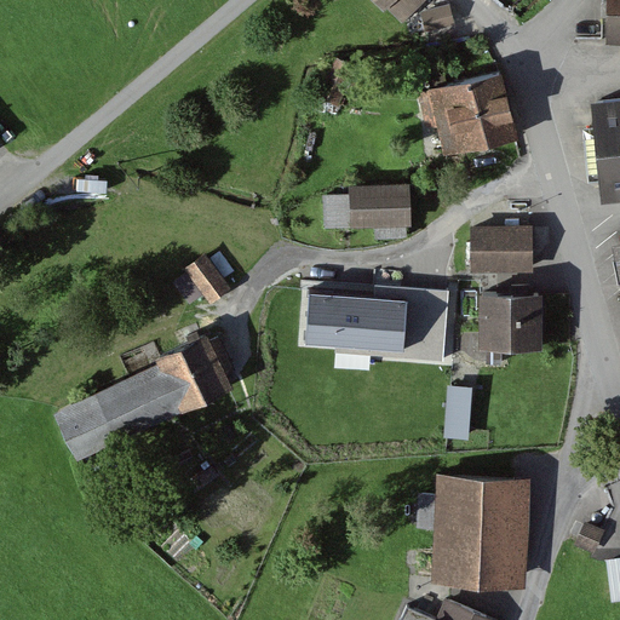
[(375,0),(385,9),(388,6),(406,22),(426,0),(375,0)]
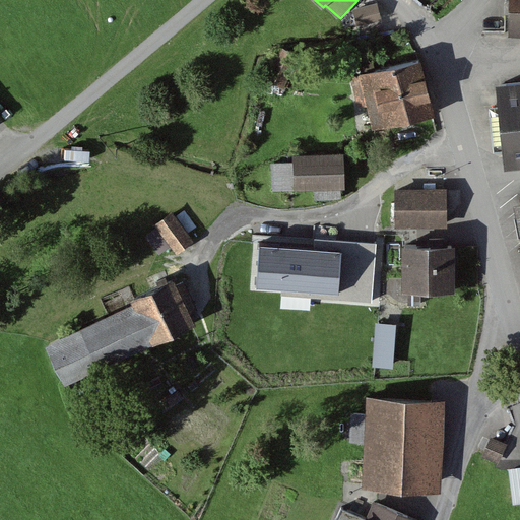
[(519,0),(509,0),(508,36),(519,36),(519,0)]
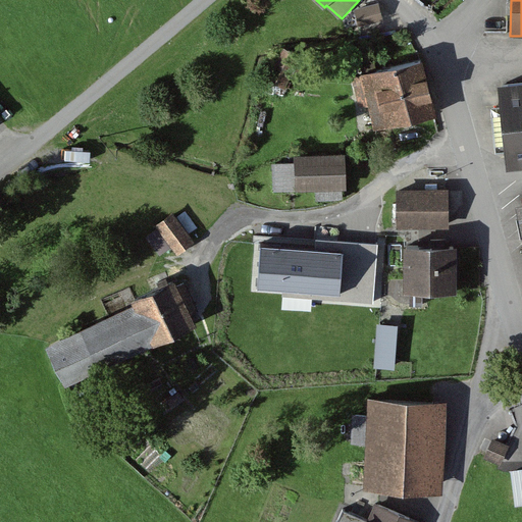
[(379,3),(355,9),(359,25),(383,19),(379,3)]
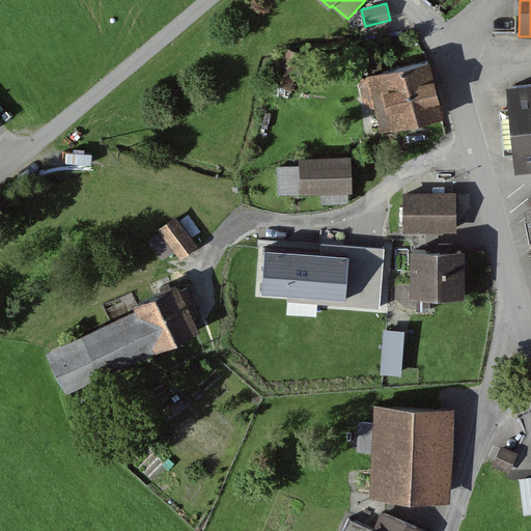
[(307,55),(288,48),(281,63),(299,72),(307,55)]
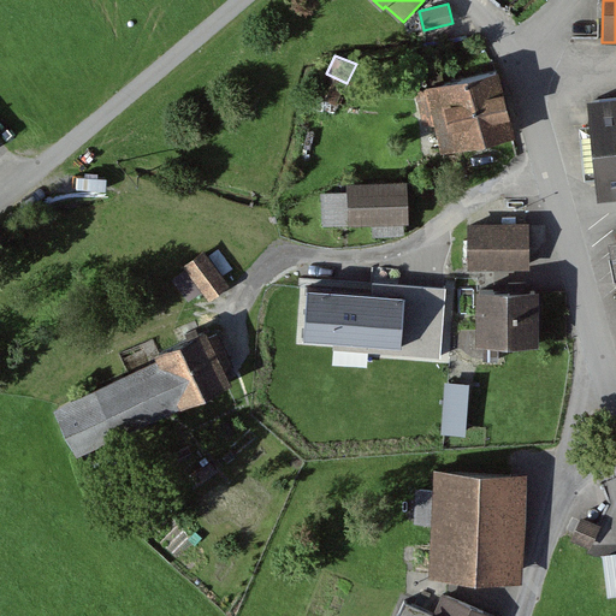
[(428,88),(416,90),(425,126),(436,124),(443,153),(516,135),(501,67),(443,82),(437,59),(421,63),(428,88)]
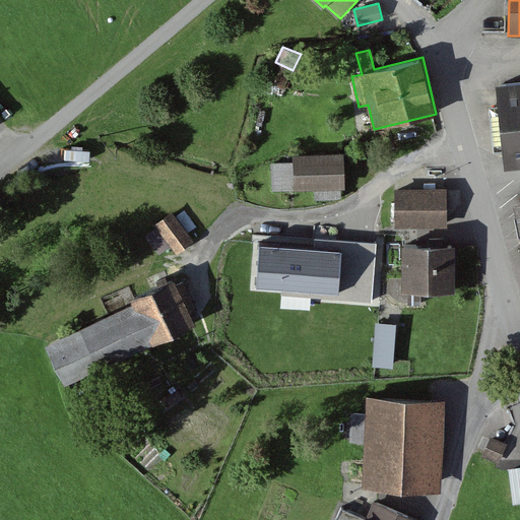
[(519,77),(498,80),(506,165),(519,163),(519,77)]
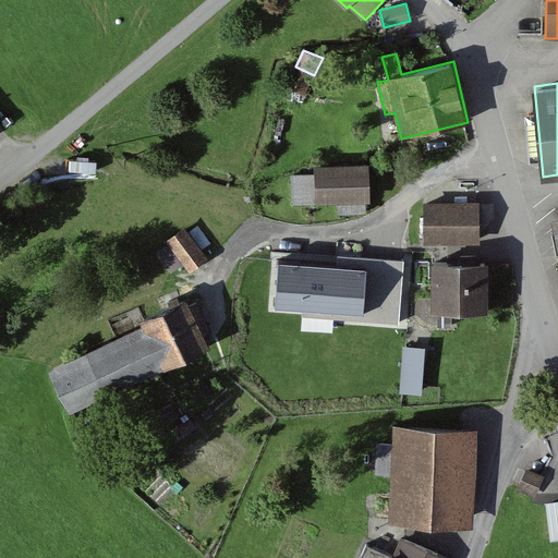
[(371,162),(316,166),(316,172),(291,173),(292,204),(337,202),(337,214),(367,211),(367,202),(373,202),(371,162)]
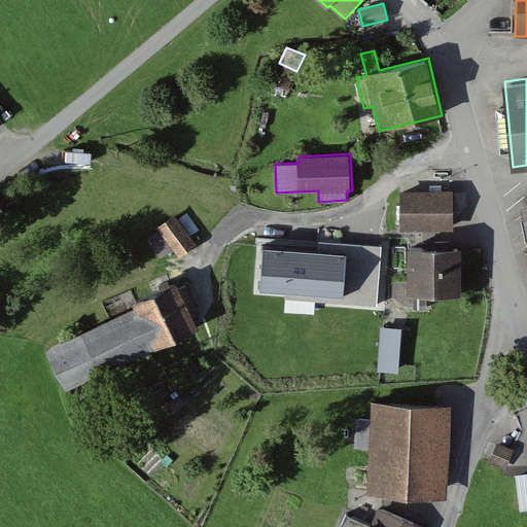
[(454,189),(400,190),(401,231),(454,230),(454,189)]
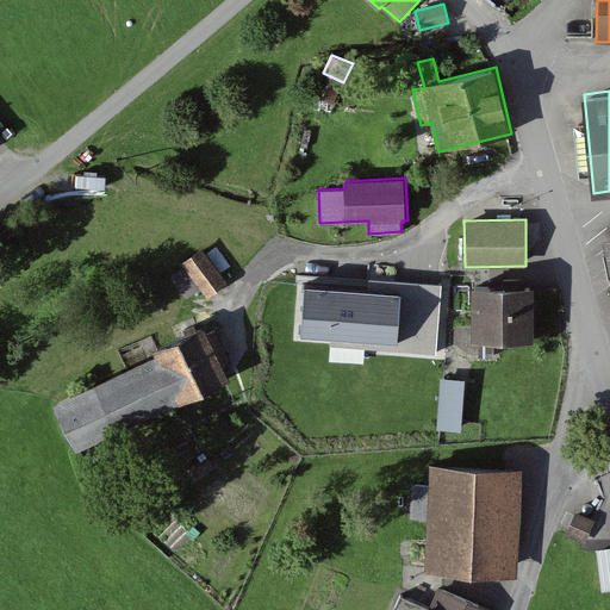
[(229,281),(203,247),(181,262),(184,267),(200,288),(207,298),(229,281)]
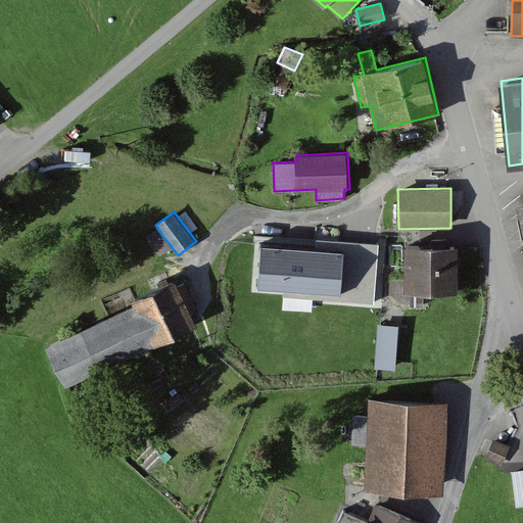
[(172,247),(157,229),(146,237),(160,255),(172,247)]
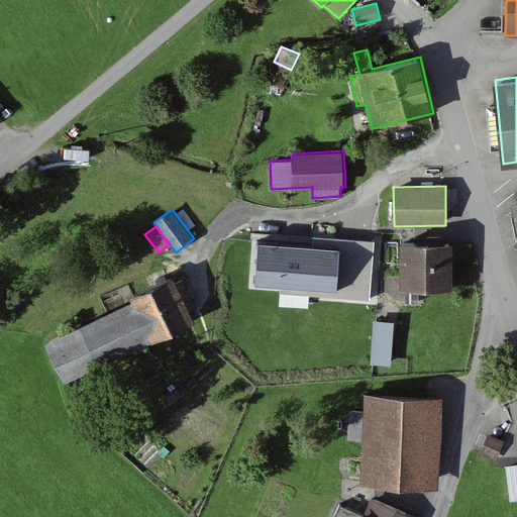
[(370,299),(374,240),(333,237),(333,244),(259,239),(255,284),(281,285),(280,293),(370,299)]
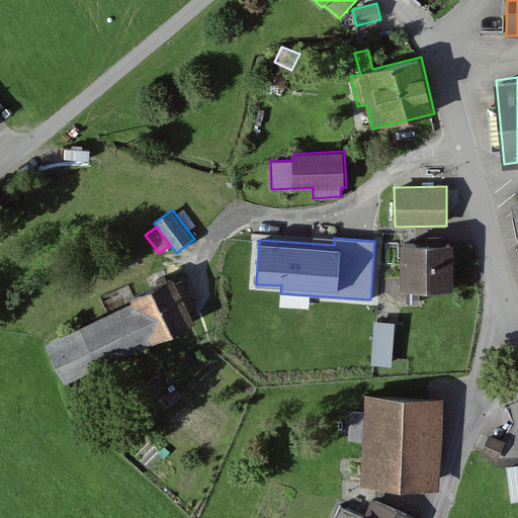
[(454,242),(401,242),(401,287),(454,287),(454,242)]
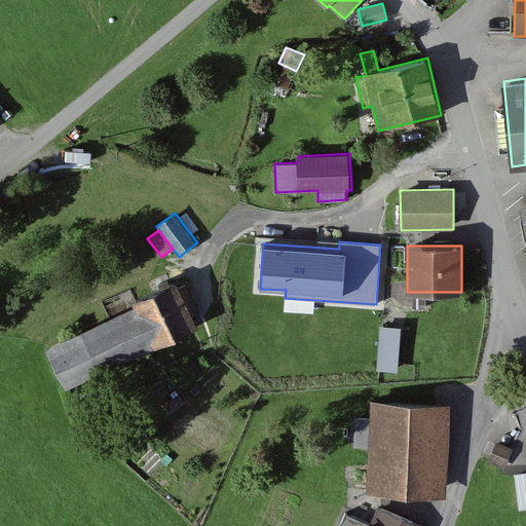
[(181,286),(177,278),(175,280),(174,278),(166,282),(167,284),(132,301),(135,306),(47,348),(68,390),(200,326),(194,313),(199,311),(186,283),(181,286)]
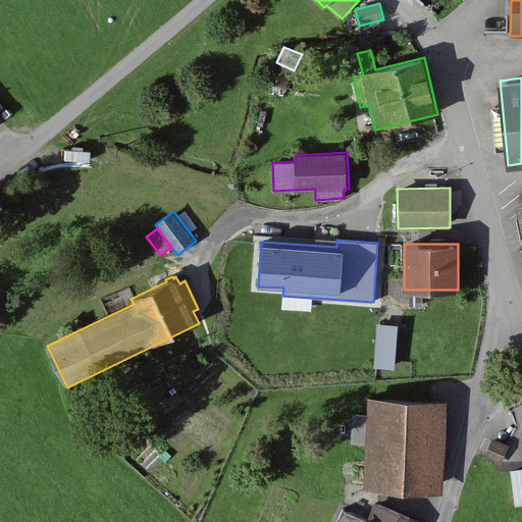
[(399,324),(377,322),(374,367),(395,369),(399,324)]
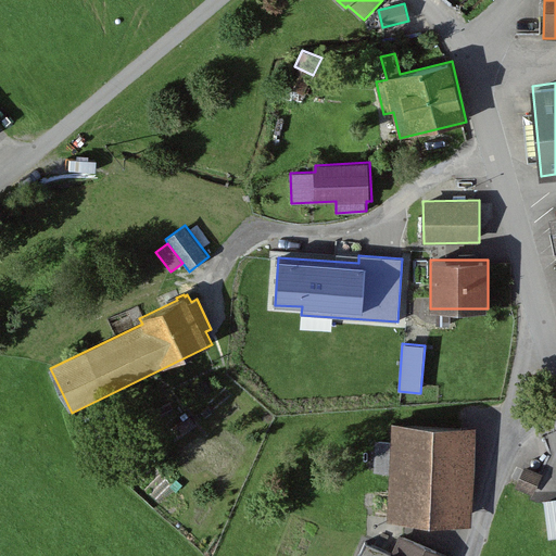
[(197,425),(190,417),(178,426),(184,433),(197,425)]
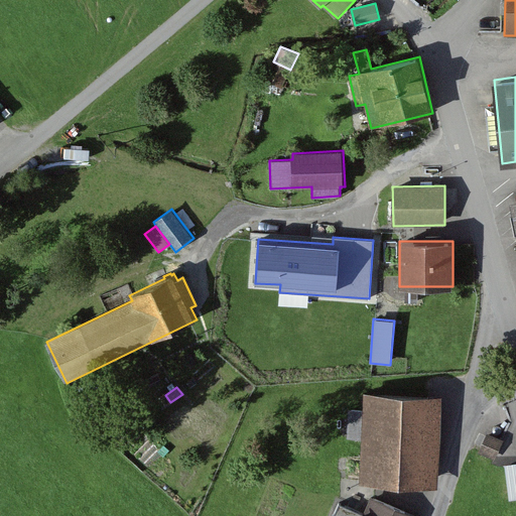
[(441,395),(365,393),(364,408),(350,408),(349,438),(363,438),(362,484),(438,486),(441,395)]
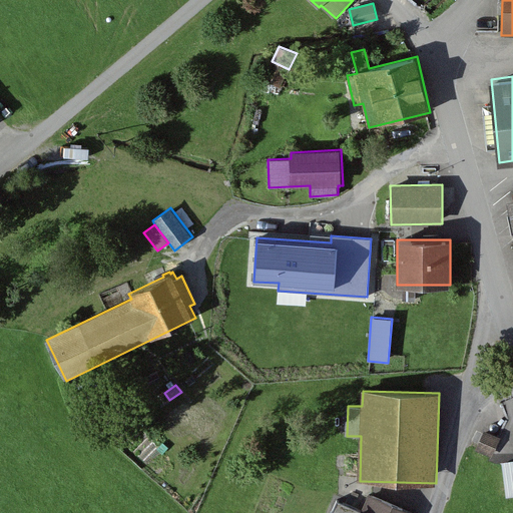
[(502,438),(485,430),(476,450),(493,457),(502,438)]
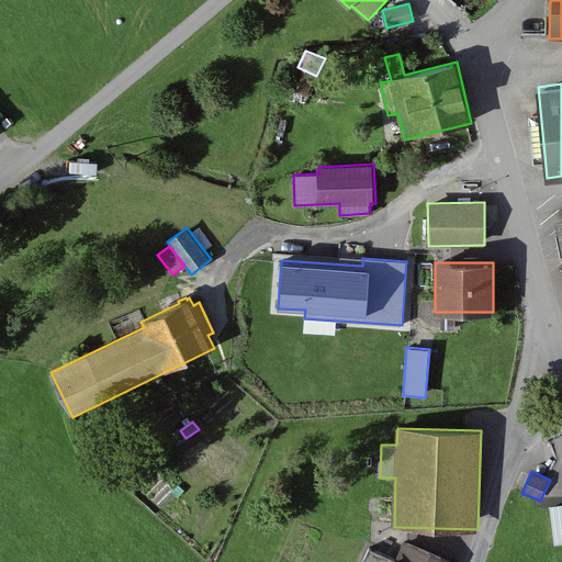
[(561,508),(557,508),(549,537),(561,539),(561,508)]
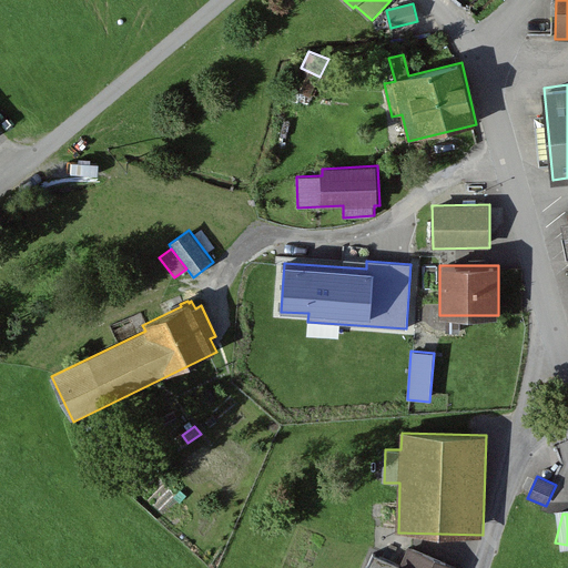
[(459,567),(408,546),(399,566),(374,555),(367,567),(459,567)]
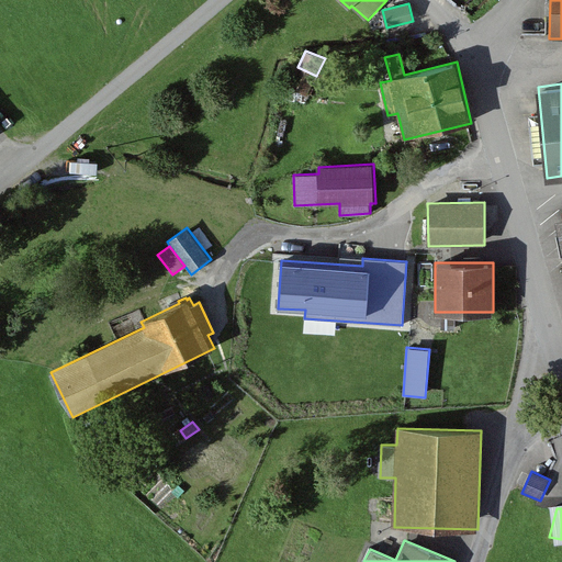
All buildings are outlined.
